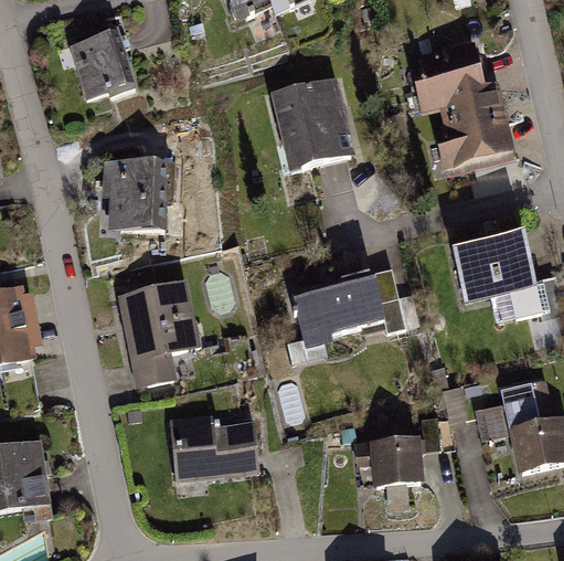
[(226,0),(236,21),(273,6),(270,0),(226,0)]
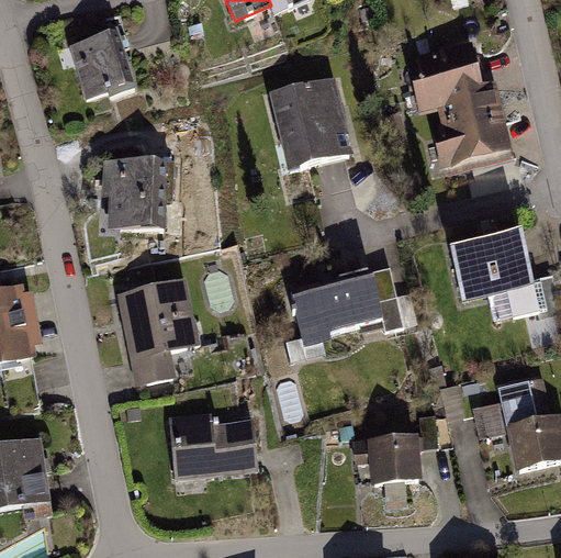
[(269,0),(271,6),(273,12),(300,0),(269,0)]
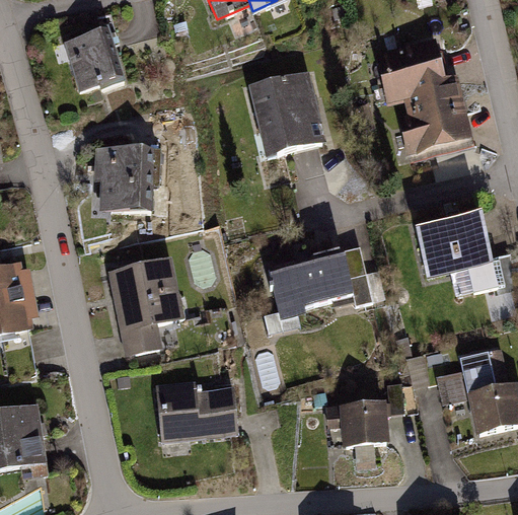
[(108,24),(64,39),(80,89),(98,83),(100,89),(127,80),(116,47),(108,24)]
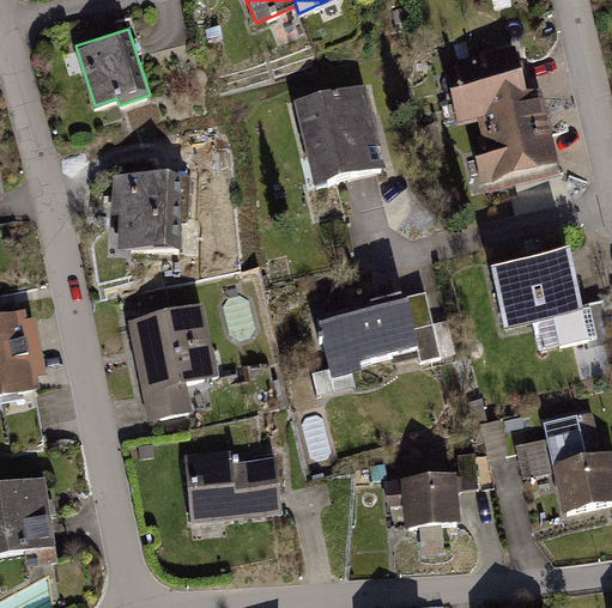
[(514,43),(441,62),(455,121),(479,115),(483,114),(479,101),(526,89),(514,43)]
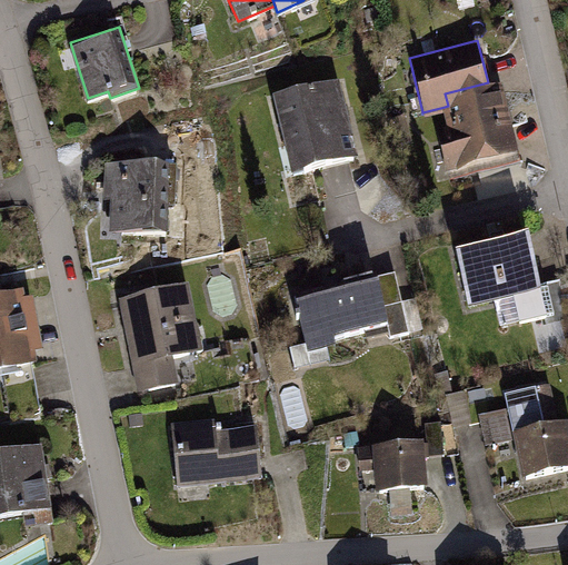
[(338,79),(271,95),(289,169),(311,164),(355,154),(338,79)]
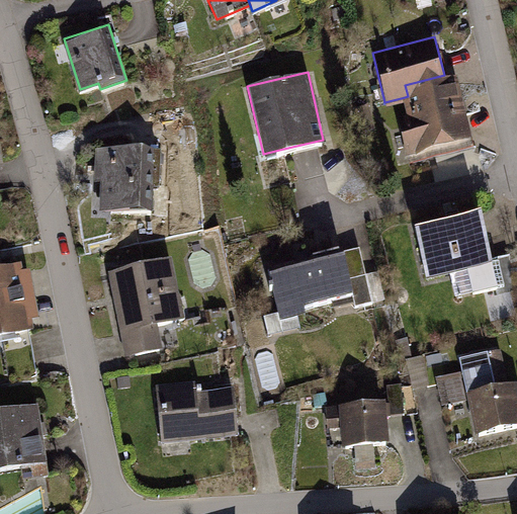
[(457,72),(444,75),(405,85),(408,96),(405,97),(408,111),(398,113),(409,155),(474,139),(457,72)]
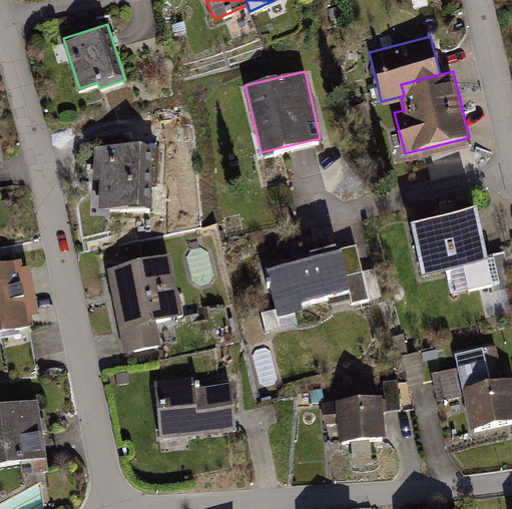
[(158,146),(94,145),(94,178),(99,178),(99,207),(147,208),(148,180),(157,180),(158,146)]
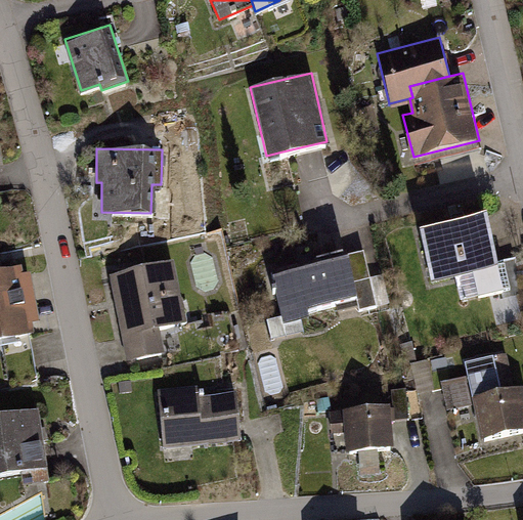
[(448,211),(412,219),(429,283),(471,271),(477,295),(499,290),(511,287),(504,258),(502,259),(487,205),(449,214),(448,211)]
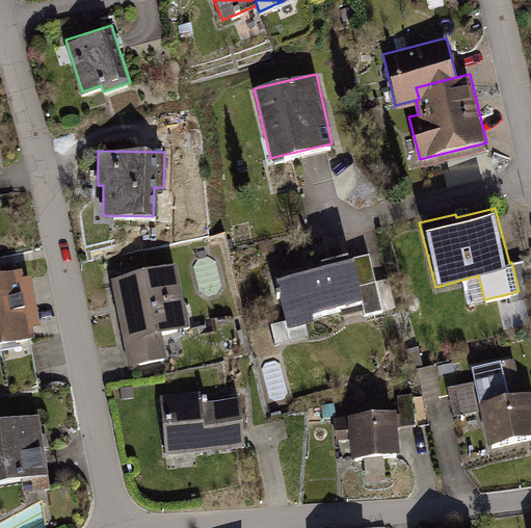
[(368,251),(346,256),(348,263),(352,262),(362,300),(364,311),(394,305),(388,278),(375,281),(368,251)]
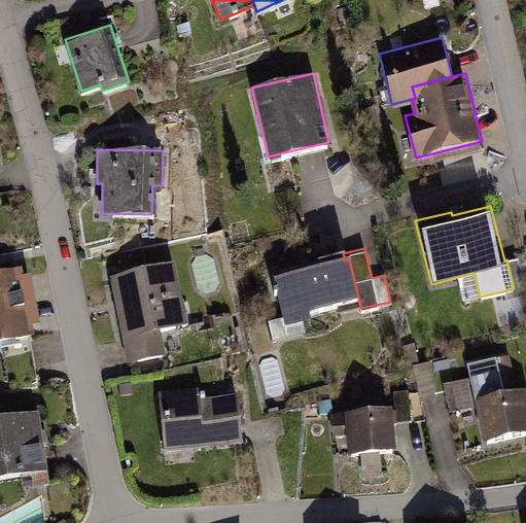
[(309,308),(358,298),(349,259),(345,260),(343,253),(273,270),(283,314),(284,322),(301,318),(310,316),(309,308)]
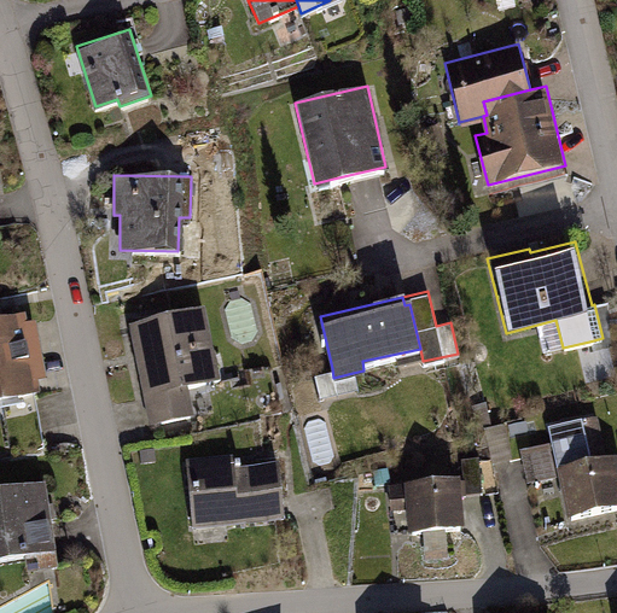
[(594,304),(603,338),(589,342),(592,348),(611,342),(612,301),(594,304)]
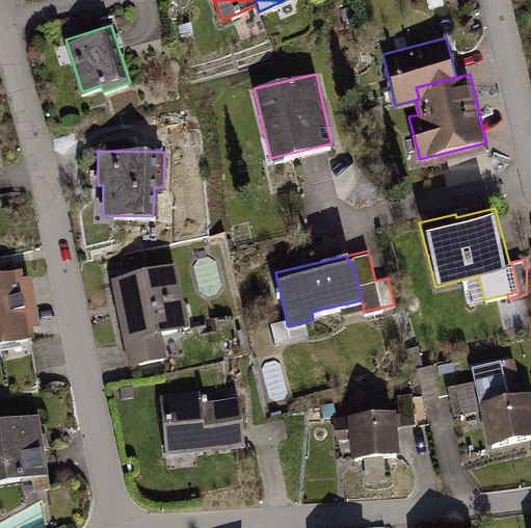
[(177,264),(110,276),(127,365),(169,357),(164,332),(189,326),(177,264)]
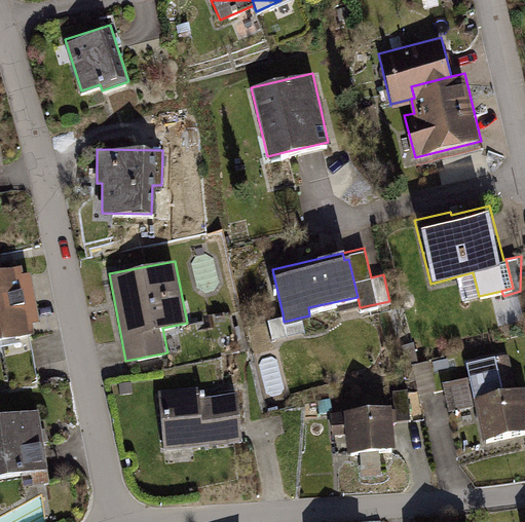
[(21,263),(0,267),(0,340),(34,334),(33,325),(40,324),(31,269),(23,270),(21,263)]
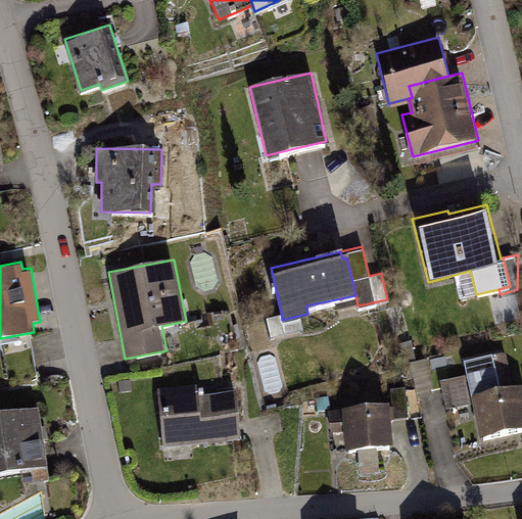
[(300,328),(298,316),(282,320),(281,312),(266,316),(270,335),(300,328)]
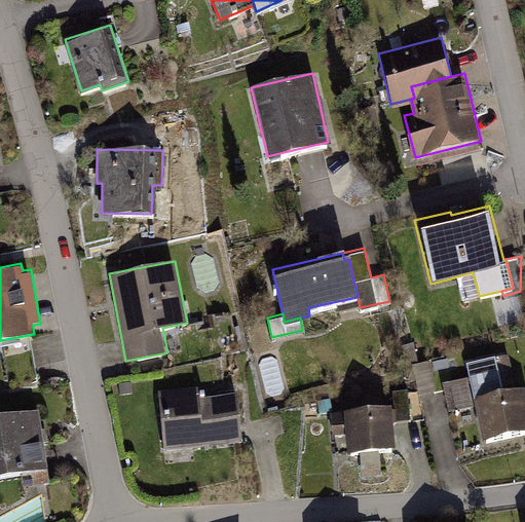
[(495,356),(465,363),(469,375),(475,404),(484,439),(524,429),(524,387),(503,393),(495,356)]
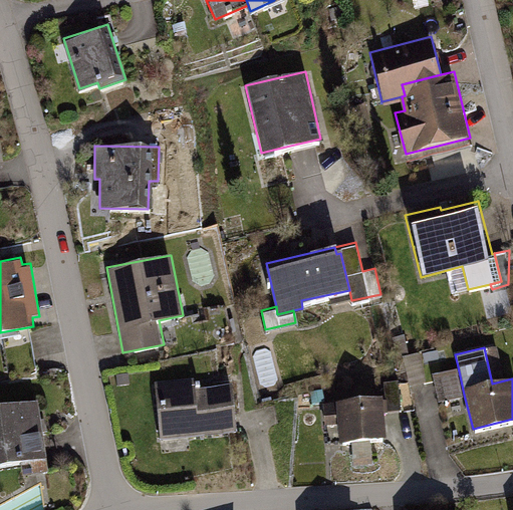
[(420,350),(403,354),(410,381),(427,377),(420,350)]
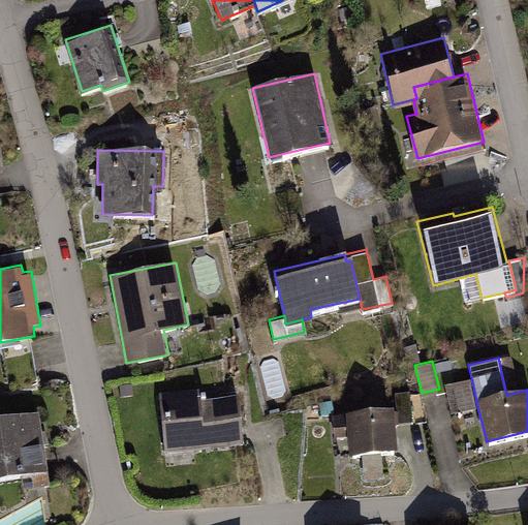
[(446,382),(447,391),(453,411),(477,406),(471,377),(446,382)]
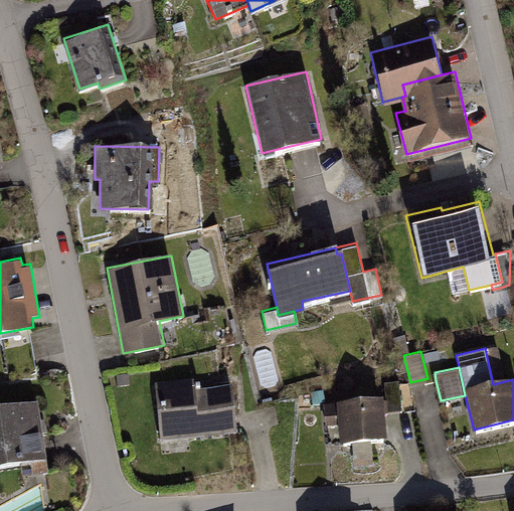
[(194,376),(153,381),(159,440),(236,432),(234,412),(231,382),(195,386),(194,376)]
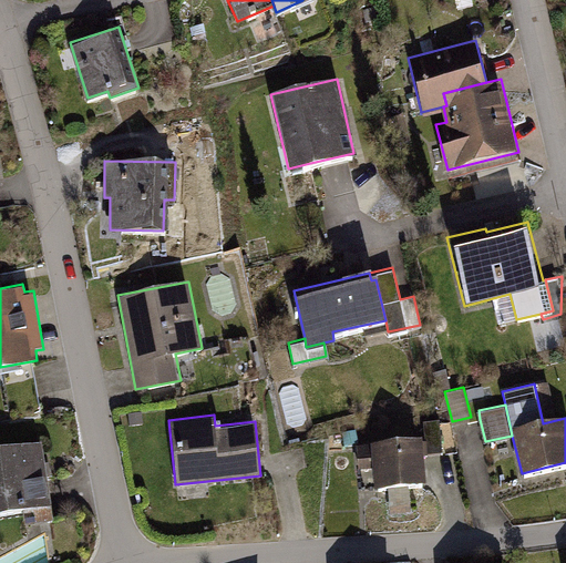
[(420,420),(421,438),(422,459),(442,458),(440,419),(420,420)]
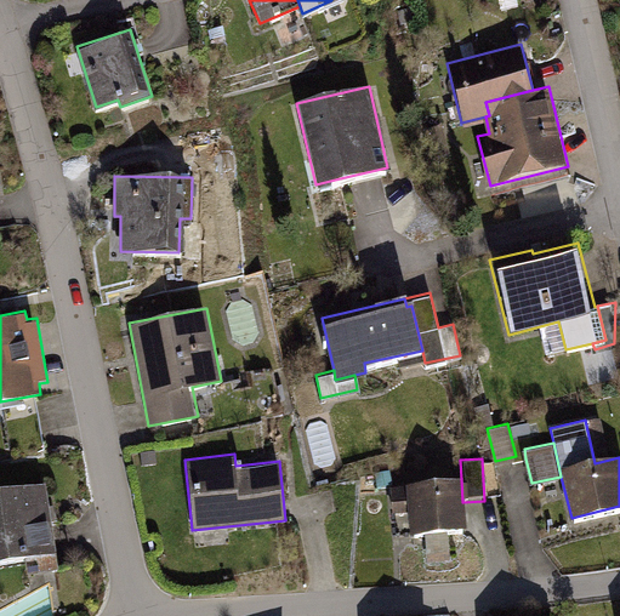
[(465,529),(462,502),(461,479),(391,485),(392,514),(408,513),(409,534),(425,532),(427,559),(451,557),(449,529),(465,529)]
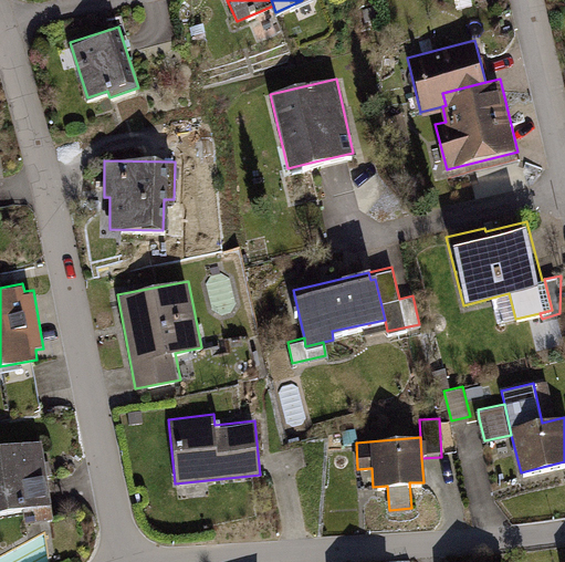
[(40,453),(0,457),(0,516),(45,509),(40,453)]
